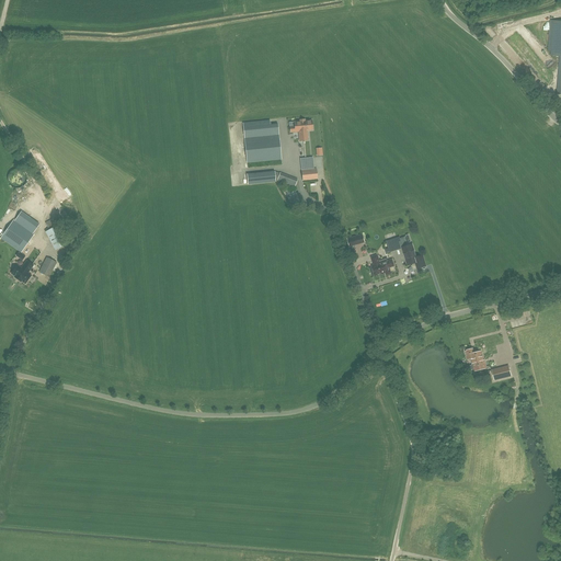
[(493,29),(490,32),(495,37),(499,34),(493,29)]
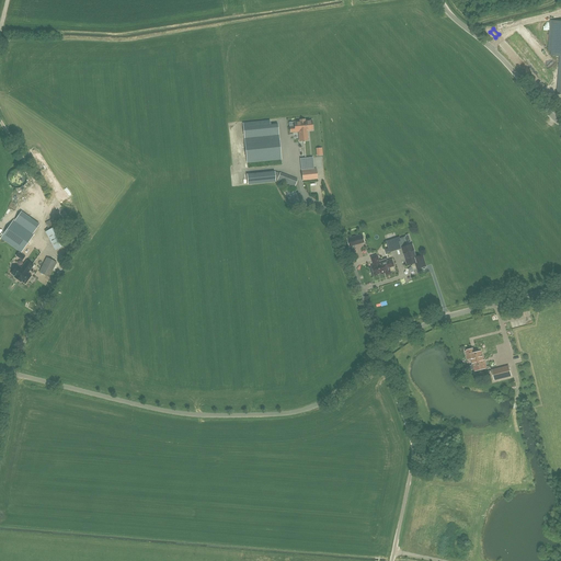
[(301,122),(304,140),(308,140),(307,130),(312,130),(312,121),(305,121),(305,119),(300,119),(300,121),(300,122),(301,122)]
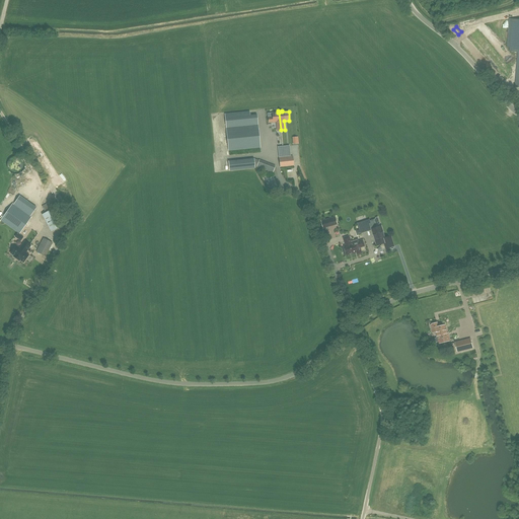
[(277,122),(277,131),(281,130),(279,113),(278,113),(268,114),(269,123),(277,122)]
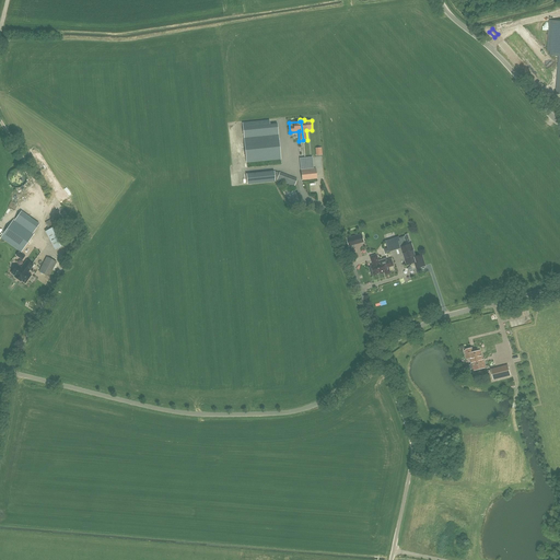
[(277,124),(243,127),(246,162),(281,159),(277,124)]
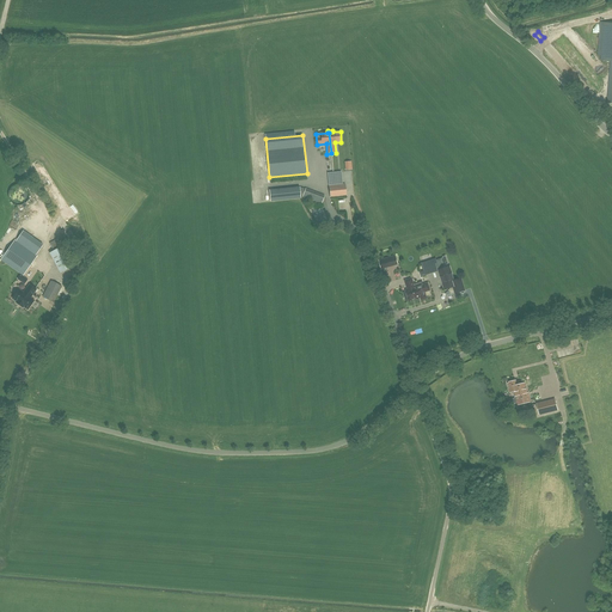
[(330,197),(347,196),(346,183),(329,185),(330,197)]
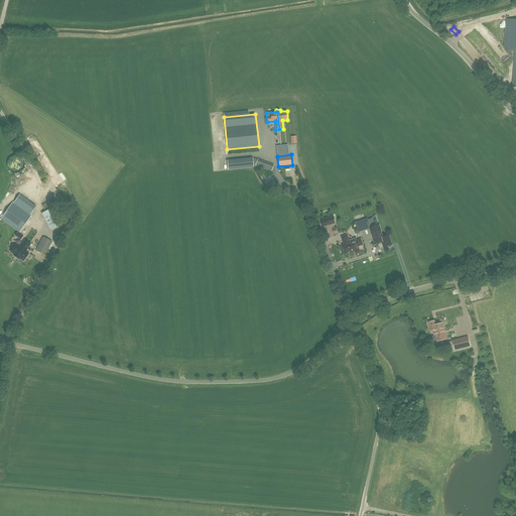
[(254,158),(253,158),(253,157),(227,160),(228,169),(254,167),(253,164),(255,164),(255,166),(271,172),(274,164),(257,158),(257,159),(254,158)]
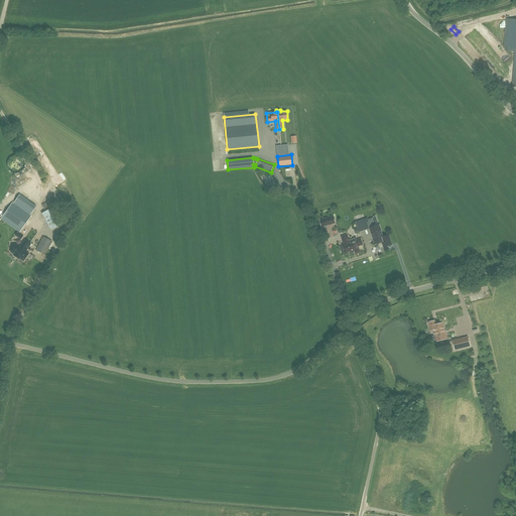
[(21,230),(31,215),(30,215),(34,209),(18,197),(13,203),(12,202),(1,219),(19,232),(21,230)]
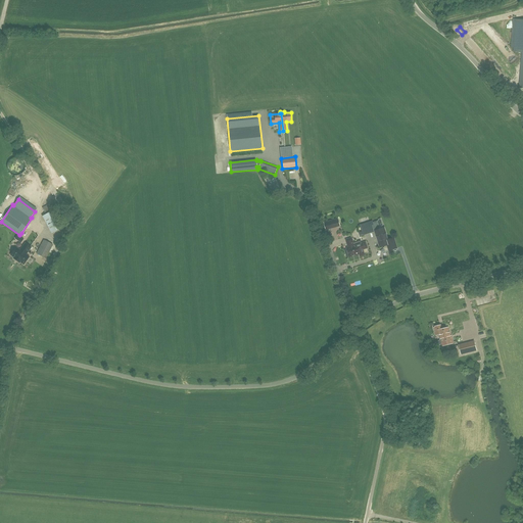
[(51,233),(64,226),(55,209),(54,209),(52,204),(51,203),(42,207),(46,215),(42,217),(51,233)]
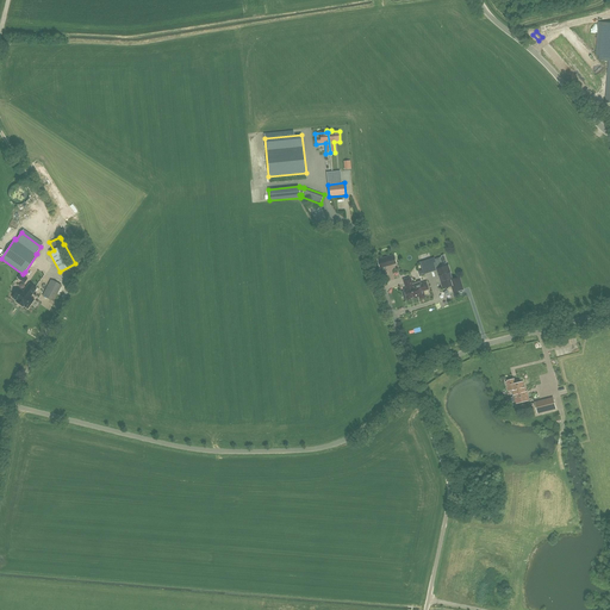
[(397,263),(394,255),(378,260),(380,268),(397,263)]
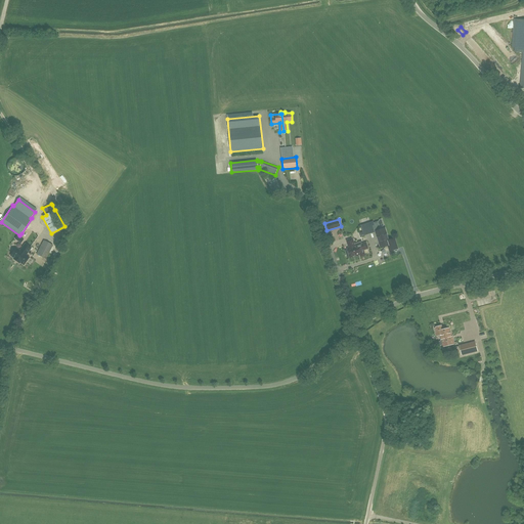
[(376,231),(381,229),(380,227),(384,226),(382,219),(379,220),(380,221),(374,223),(374,221),(360,225),(362,232),(369,229),(372,233),(376,232),(376,231)]
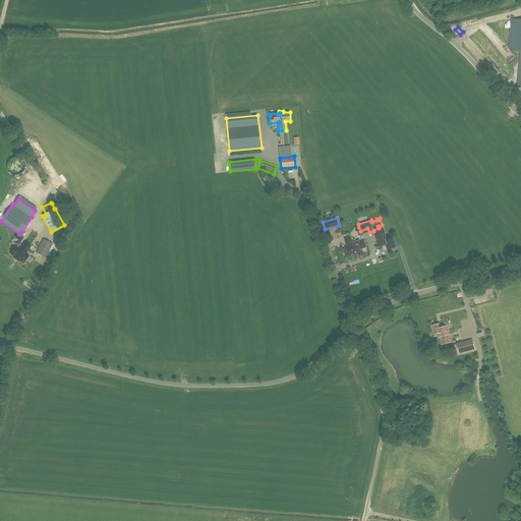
[(383,227),(382,228),(379,228),(373,230),(373,231),(379,246),(388,243),(383,227)]
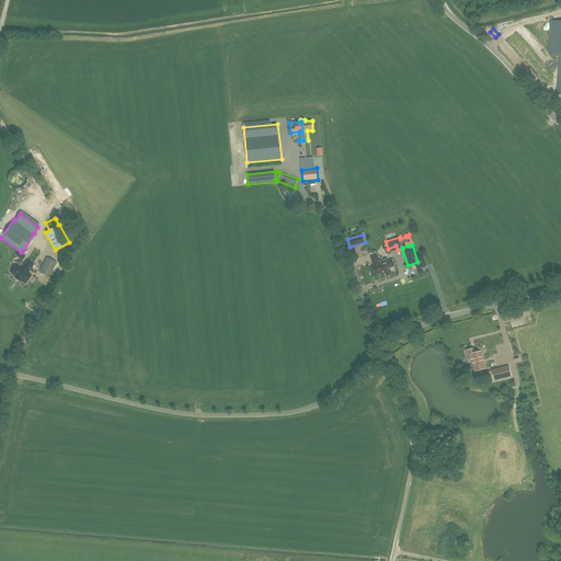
[(385,273),(381,263),(380,263),(377,255),(370,258),(373,262),(374,265),(371,266),(375,276),(377,275),(385,273)]
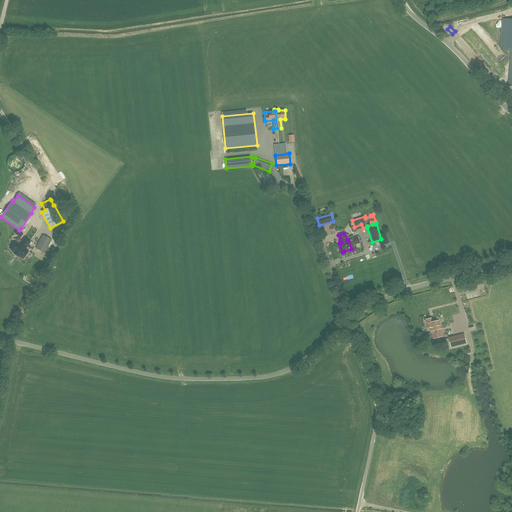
[(44,253),(51,239),(43,235),(36,248),(44,253)]
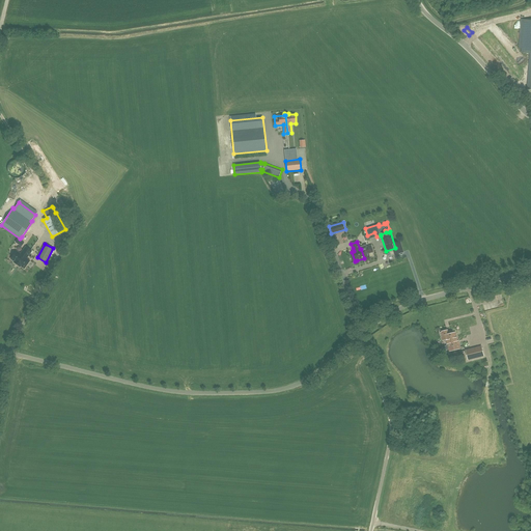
[(17,250),(11,258),(15,260),(15,261),(16,262),(17,262),(19,263),(18,264),(20,266),(21,264),(24,268),(29,259),(26,257),(31,250),(27,247),(25,246),(23,250),(21,253),(17,250)]
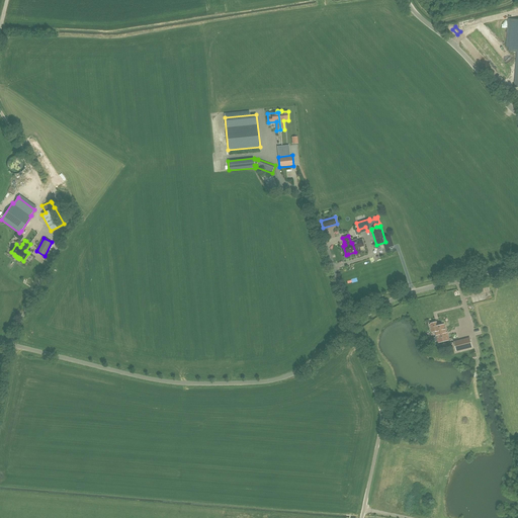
[(352,243),(355,252),(356,255),(361,253),(359,247),(363,246),(362,240),(358,241),(352,243)]
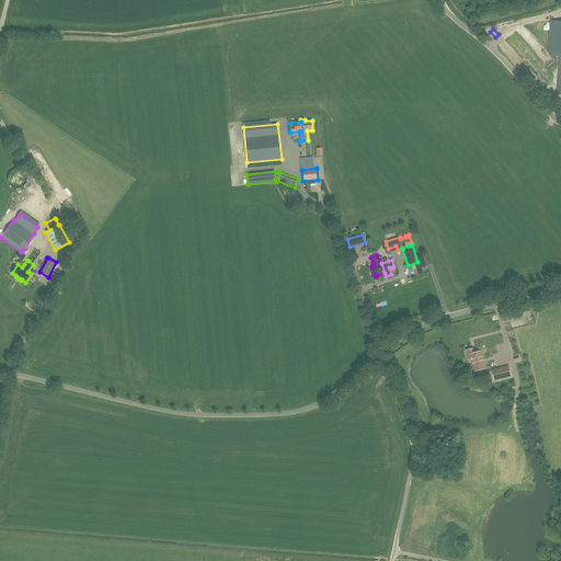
[(472,348),(467,351),(467,352),(466,352),(468,359),(471,358),(472,364),(473,364),(474,370),(485,368),(481,352),(473,353),(472,348)]
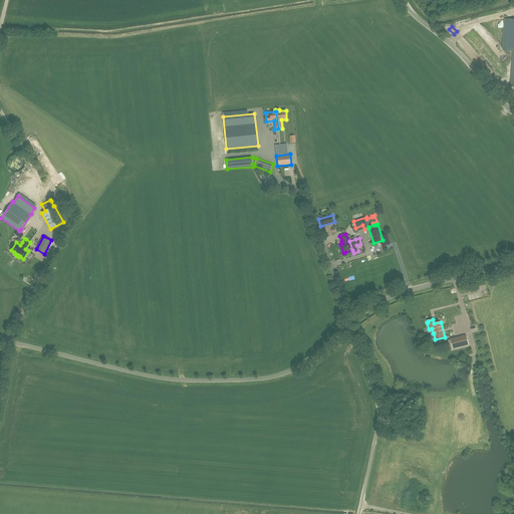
[(466,335),(451,339),(453,348),(468,344),(466,335)]
